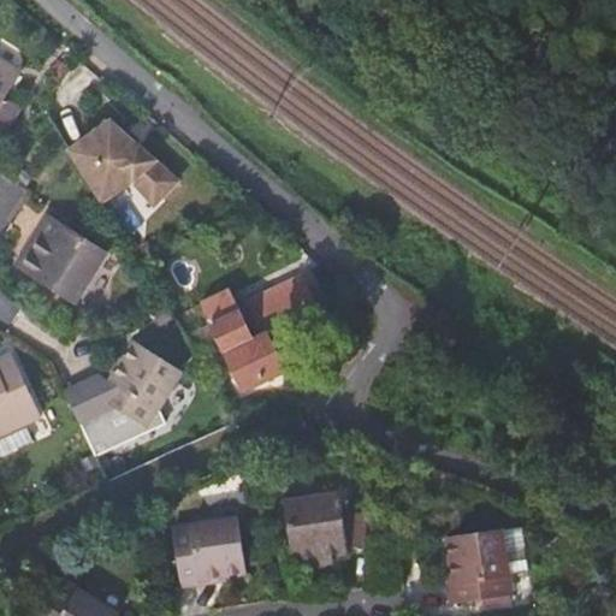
[(17,73),(0,63),(0,99),(1,98),(17,73)]
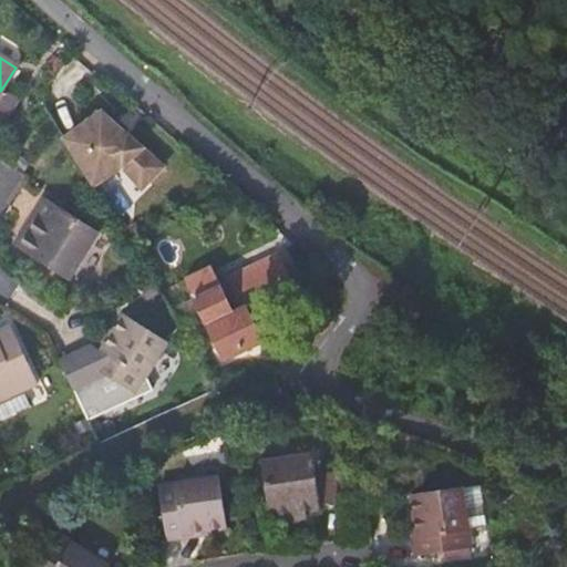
[(1,90),(0,91),(0,122),(14,100),(1,90)]
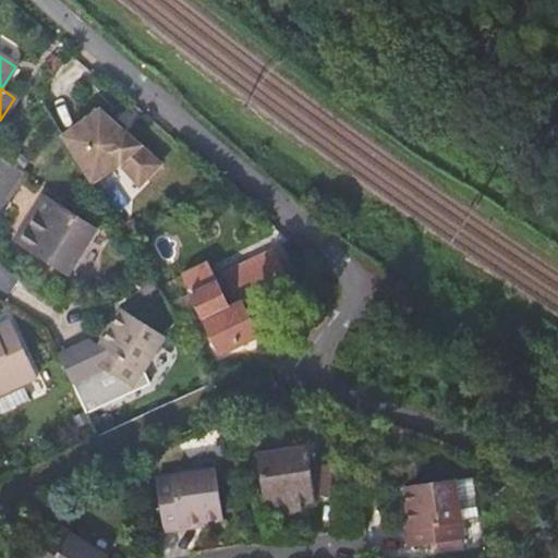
[(87,120),(64,133),(92,178),(121,160),(124,156),(146,174),(158,160),(119,125),(118,126),(97,109),(87,120)]
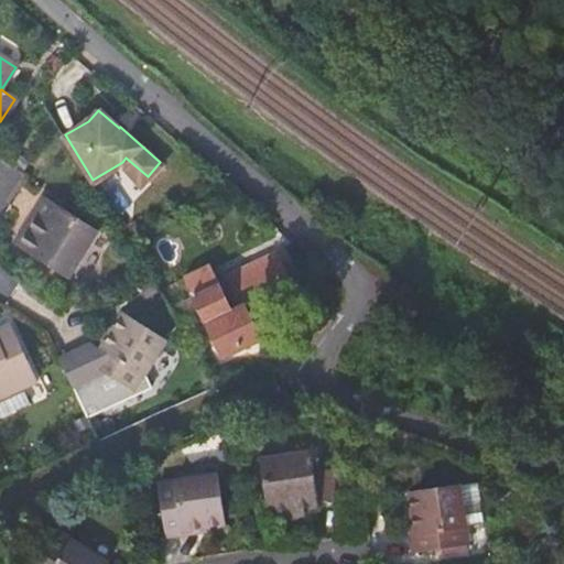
[(100,230),(47,195),(32,219),(38,225),(23,247),(68,279),(100,230)]
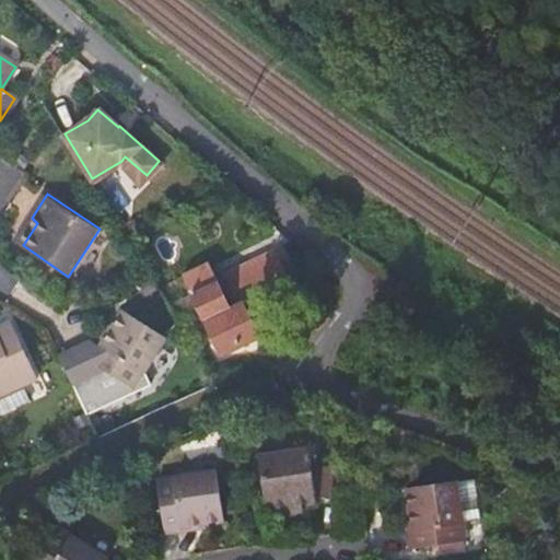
[(200,278),(186,286),(220,354),(258,336),(241,302),(288,278),(278,258),(229,284),(237,303),(230,307),(217,283),(208,289),(200,278)]
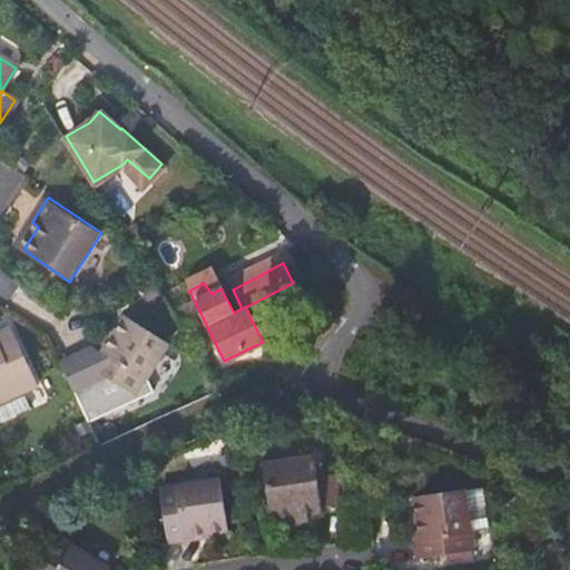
[(187,286),(189,291),(204,283),(212,294),(220,288),(223,287),(214,273),(187,286)]
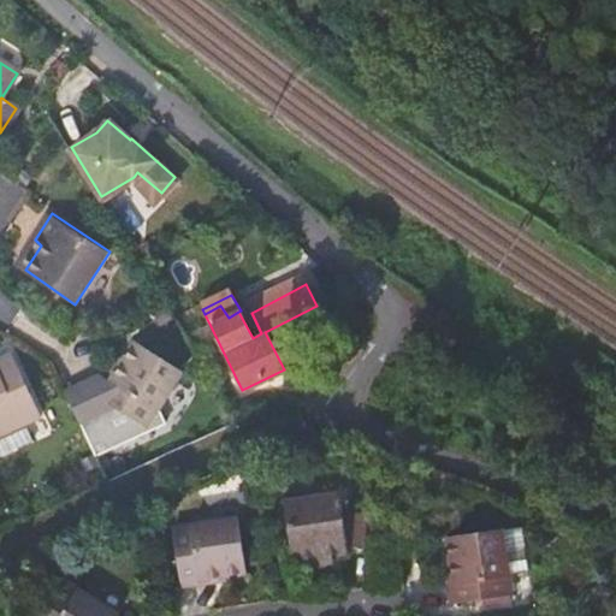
[(134,344),(123,361),(128,363),(113,385),(106,378),(95,396),(107,404),(77,419),(93,452),(164,420),(157,406),(178,374),(134,344)]
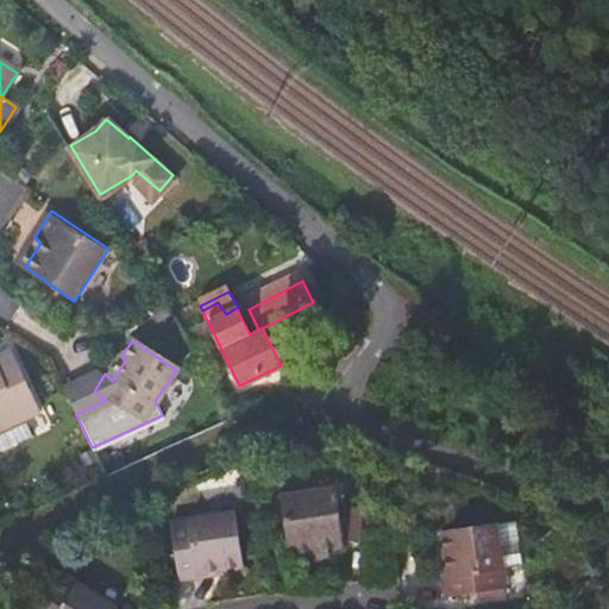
[(0,451),(35,437),(27,421),(42,413),(12,350),(0,355),(0,451)]
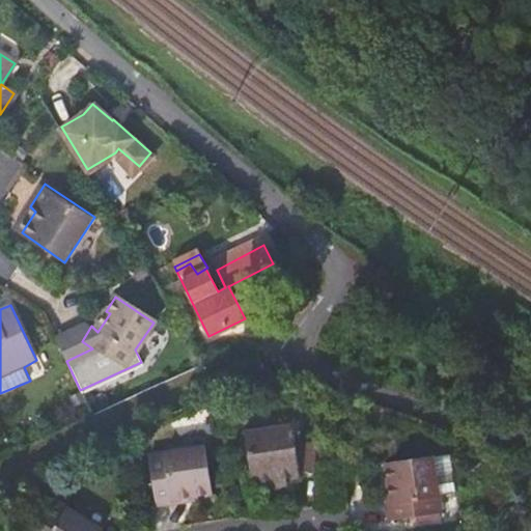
[(294,420),(244,427),(253,488),(278,484),(277,476),(302,472),(301,469),(318,467),(313,438),(297,439),(294,420)]
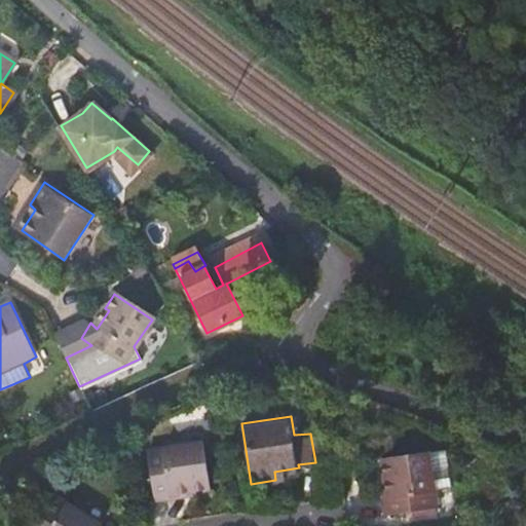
[(202,440),(147,447),(156,498),(192,493),(191,489),(209,486),(202,440)]
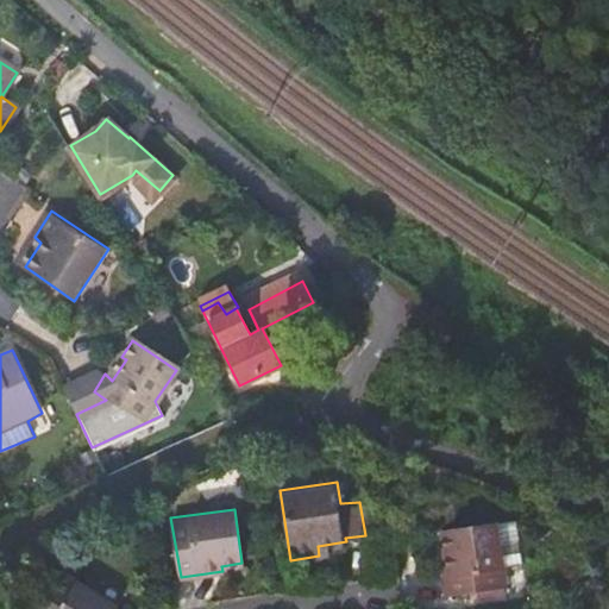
[(496,521),(443,528),(446,547),(441,548),(449,594),(506,585),(504,577),(501,542),(496,521)]
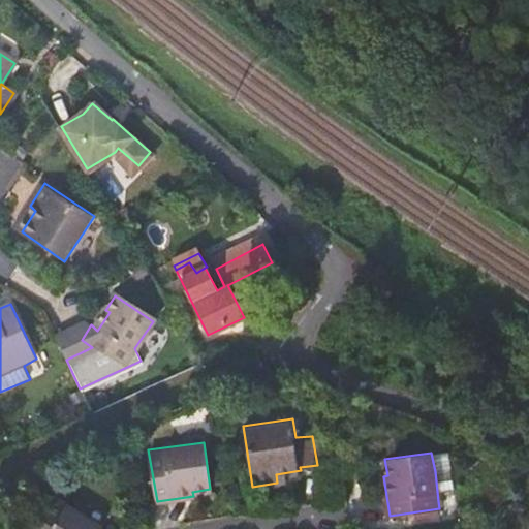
[(102,528),(103,527),(54,496),(33,528),(102,528)]
